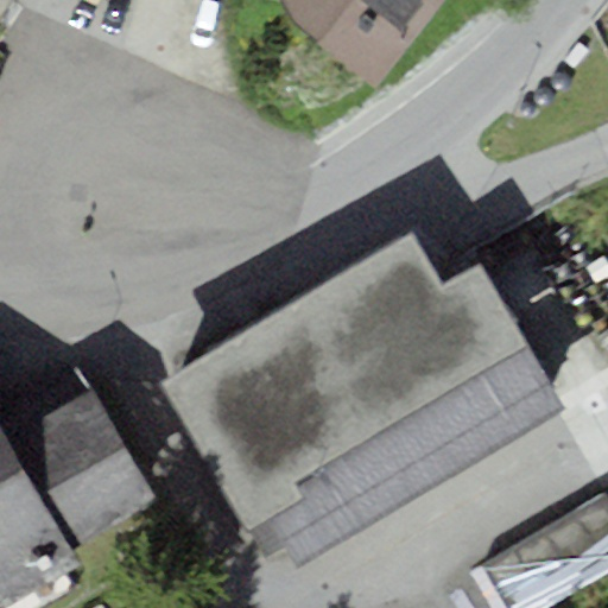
[(375,88),(443,0),(280,0),(290,17),(375,88)]
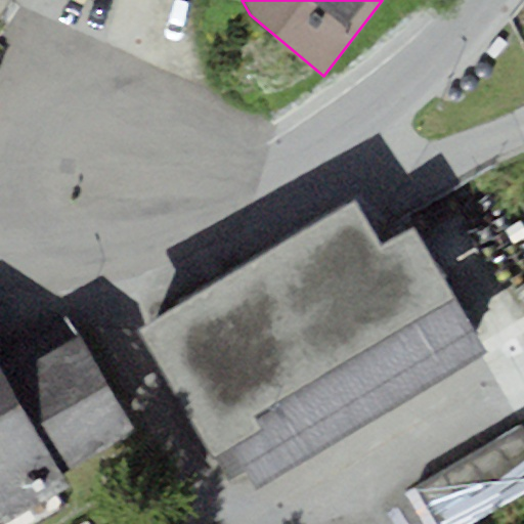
[(354,204),(139,328),(215,459),(232,448),(255,487),(487,353),(415,228),(380,248),(354,204)]
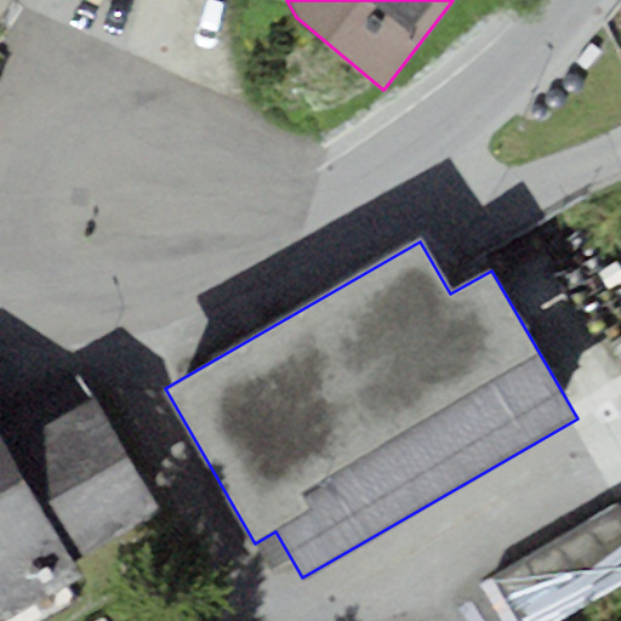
[(23,479),(73,563),(160,513),(95,399),(6,449),(23,479)]
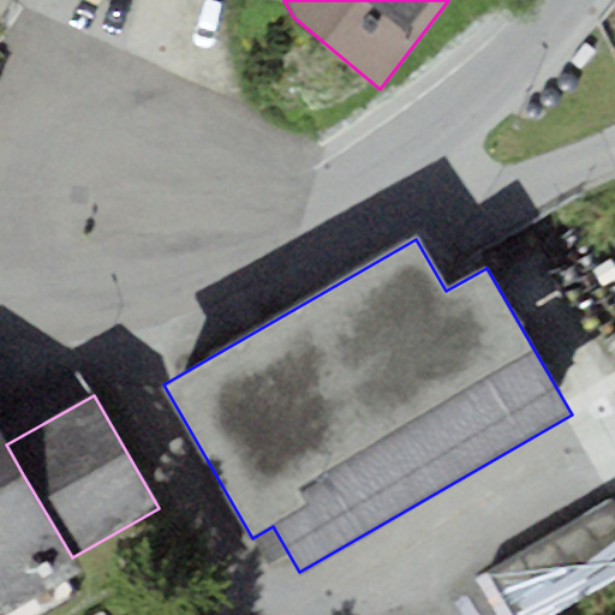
[(0,488),(23,475),(6,445),(0,433),(0,488)]
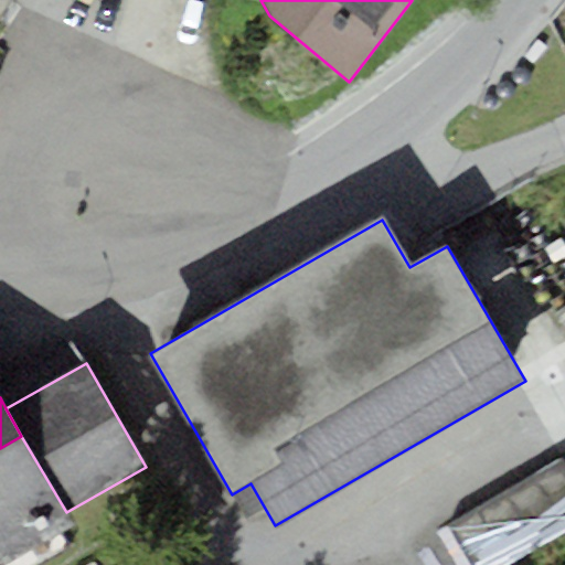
[(66,512),(21,436),(0,448),(0,564),(1,564),(73,524),(66,512)]
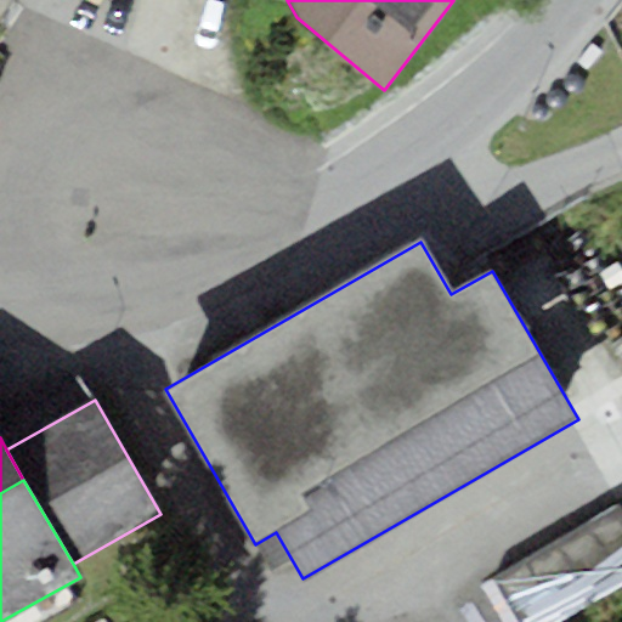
[(486,578),(507,621),(558,621),(621,591),(621,514),(621,513),(486,578)]
